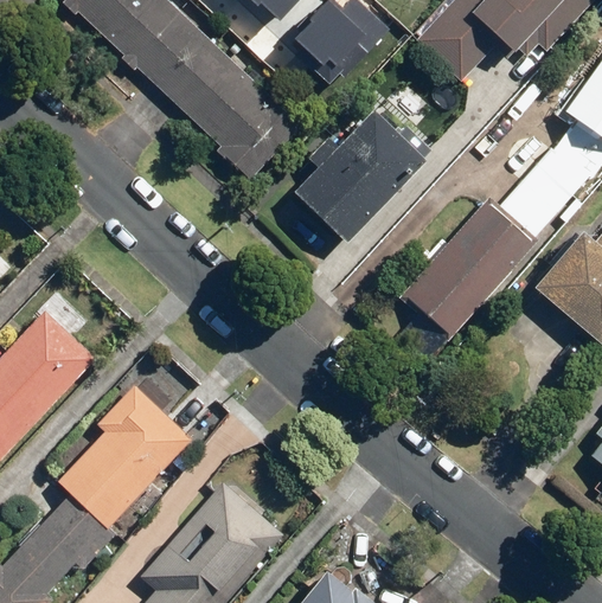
[(166,0),(69,0),(219,145),(215,149),(245,179),(298,126),(166,0)]
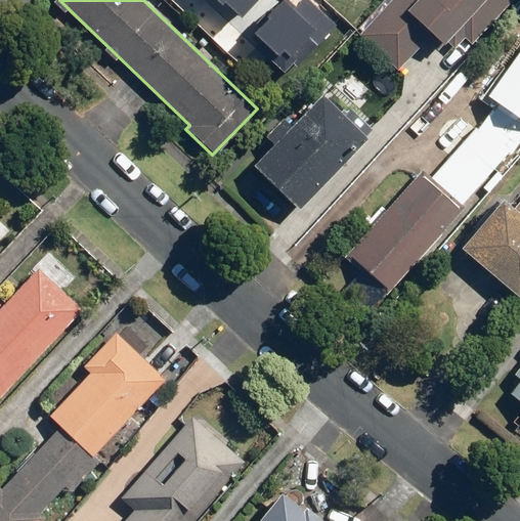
[(239,19),(258,0),(207,0),(208,0),(212,0),(220,8),(223,5),(239,19)]
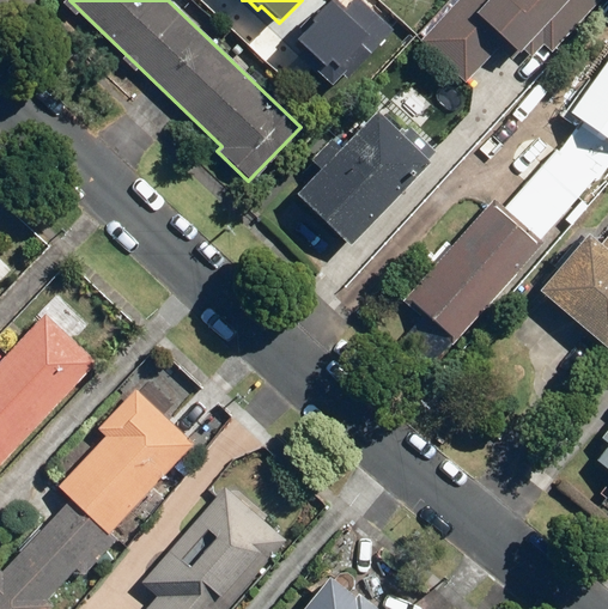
[(342,83),(389,32),(353,0),(352,0),(341,12),(329,0),(309,24),(311,26),(295,44),(317,64),(310,72),(328,89),(338,78),(342,83)]
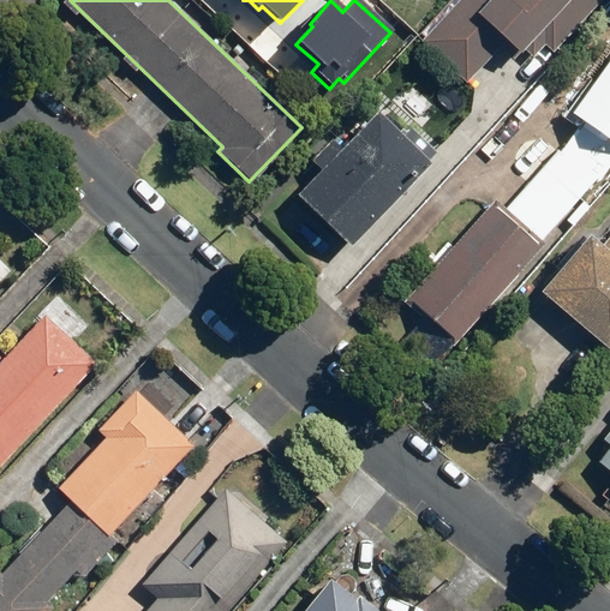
[(454,0),(418,39),(467,87),(513,39),(526,52),(537,40),(550,53),(602,0),(454,0)]
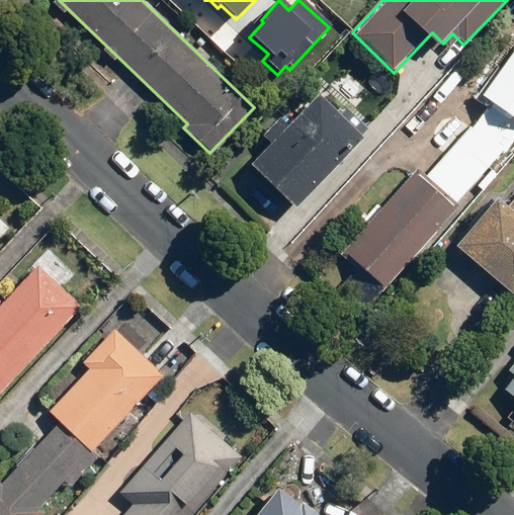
[(469,129),(506,155),(513,143),(513,47),(480,93),(490,101),(469,129)]
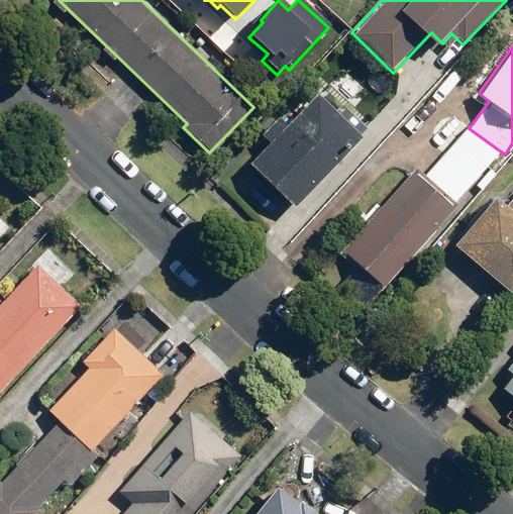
[(285,112),(263,134),(271,142),(255,158),(302,204),(375,131),(346,104),(341,109),(322,91),(293,120),(285,112)]
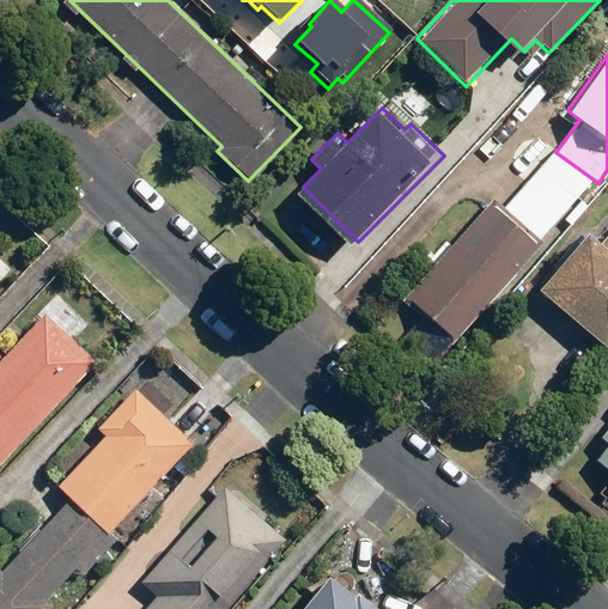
[(537,190),(528,182),(505,207),(494,196),(408,293),(457,336),(591,184),(564,159),(537,190)]
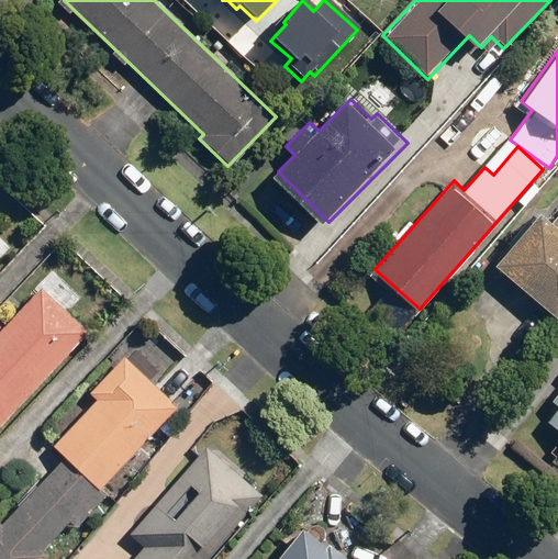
[(546,210),(499,264),(557,314),(557,213),(555,217),(546,210)]
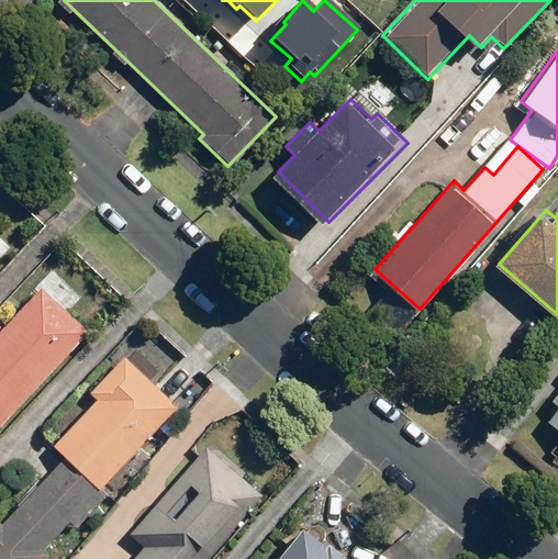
[(42,287),(0,331),(0,423),(88,332),(42,287)]
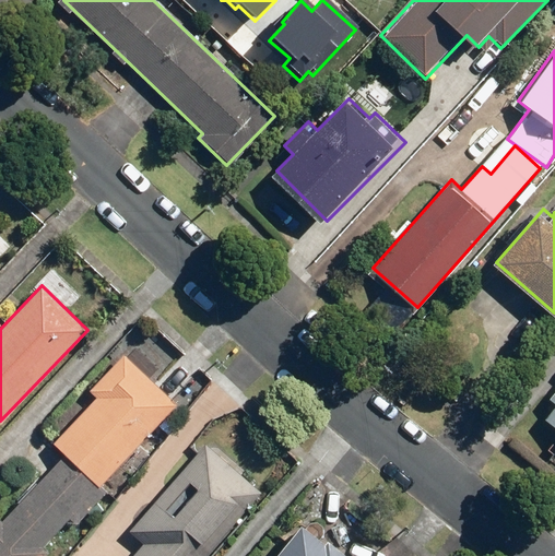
[(52,442),(95,486),(176,406),(124,354),(87,390),(96,399),(52,442)]
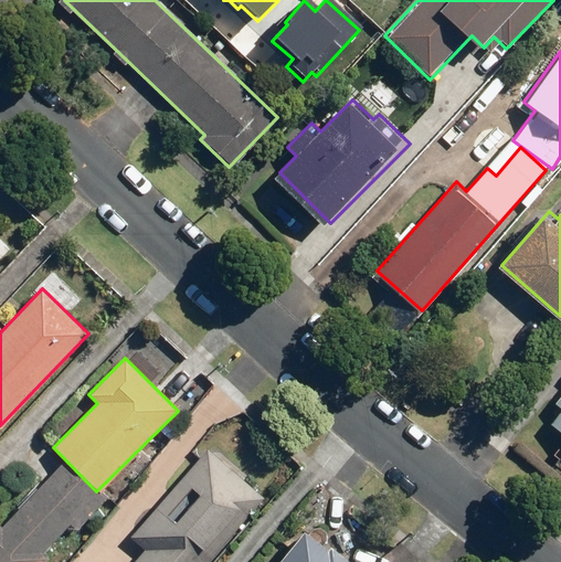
[(560,391),(553,401),(560,406),(560,412),(549,428),(560,437),(560,391)]
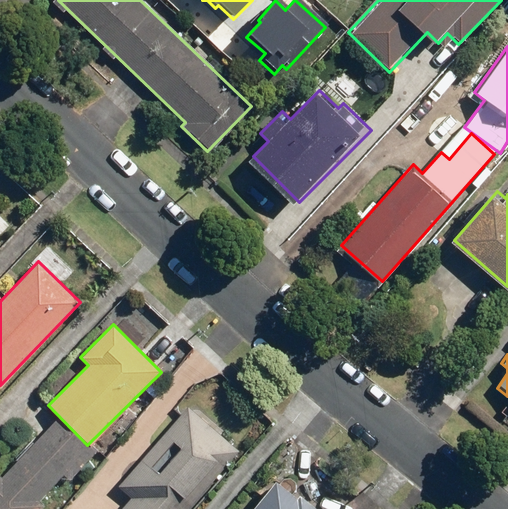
[(187,508),(239,450),(188,406),(118,487),(131,498),(121,508),(187,508)]
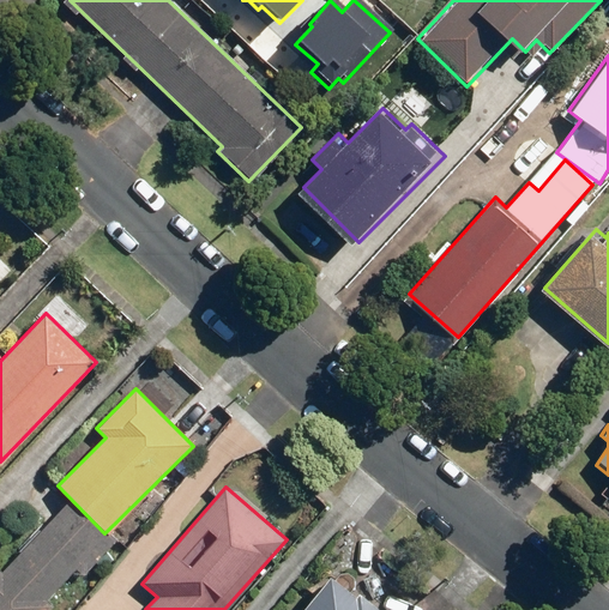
[(46,602),(74,571),(83,579),(114,547),(67,502),(0,573),(0,609),(52,609),(53,608),(46,602)]
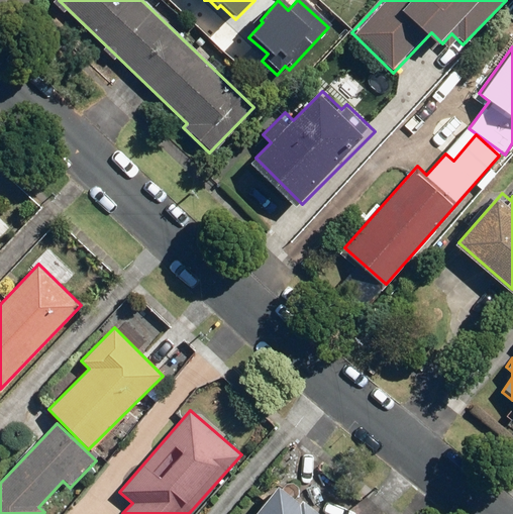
[(324,513),(283,481),(255,513),(324,513)]
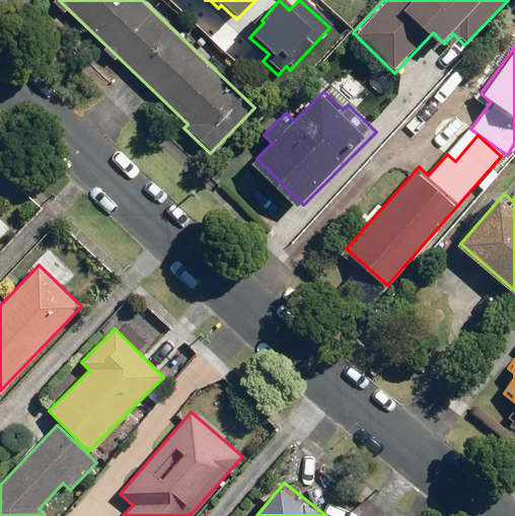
All buildings are outlined.
